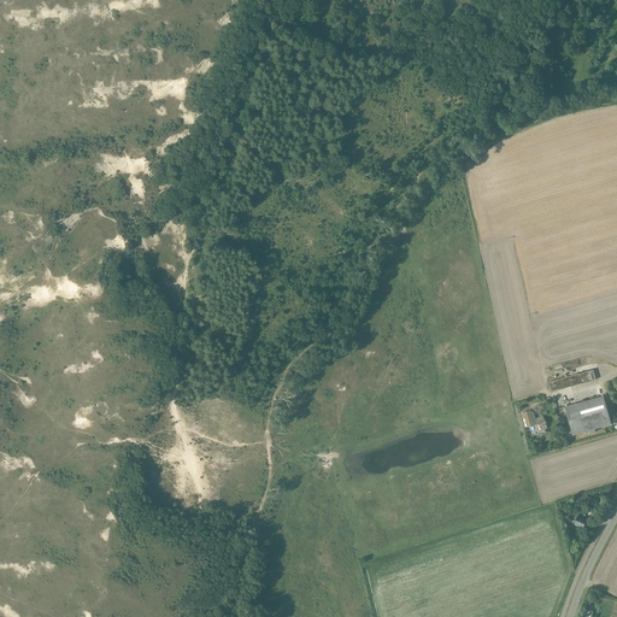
[(506,112),(504,117),(505,118),(504,119),(507,123),(510,119),(511,121),(513,119),(512,118),(515,116),(517,117),(519,115),(512,109),(507,113),(506,112)]
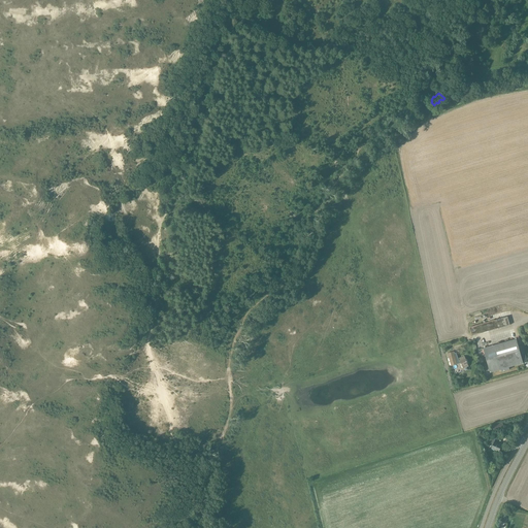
[(469,328),(472,336),(510,325),(507,317),(469,328)]
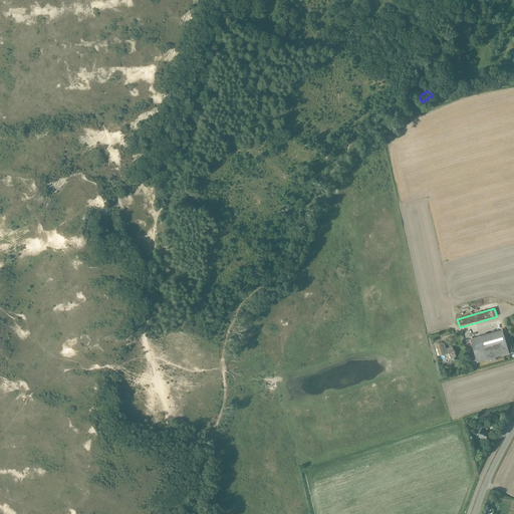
[(471,339),(477,362),(487,360),(488,362),(496,360),(496,357),(509,354),(509,353),(513,352),(509,337),(505,338),(503,330),(471,339)]
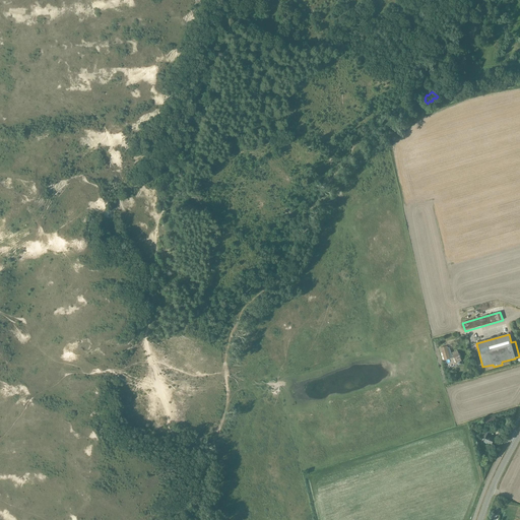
[(450,359),(453,359),(449,348),(447,348),(447,346),(441,348),(444,361),(450,359)]
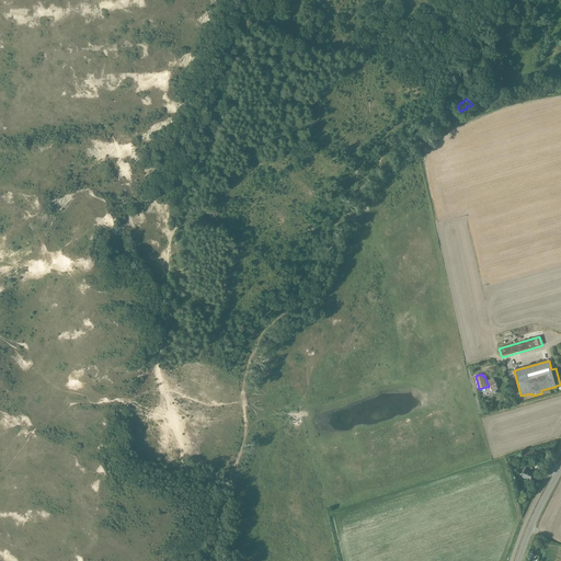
[(493,379),(488,381),(492,392),(497,390),(493,379)]
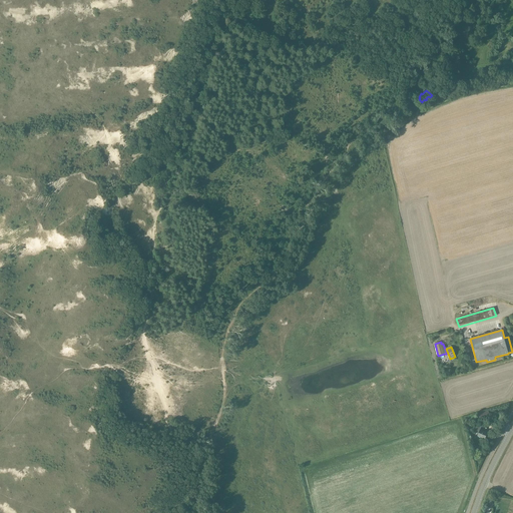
[(476,424),(474,427),(473,430),(479,433),(478,436),(485,439),(487,433),(480,430),(482,426),(476,424)]
